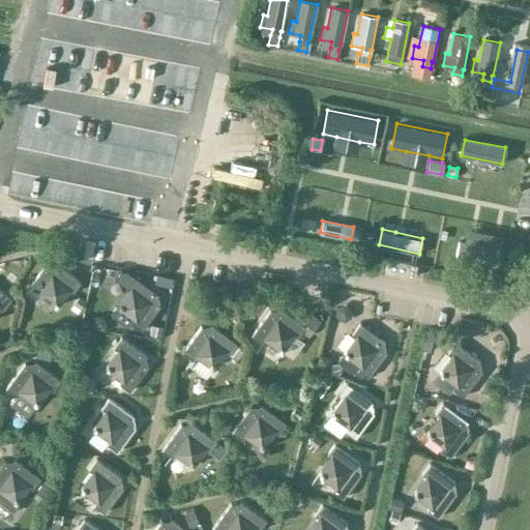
[(458,242),(455,257),(496,264),(499,249),(466,243),(458,242)]
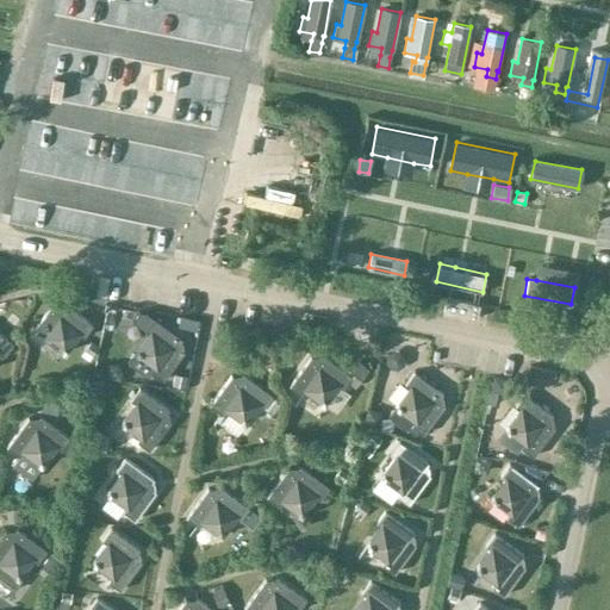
[(139,309),(145,294),(128,288),(123,302),(139,309)]
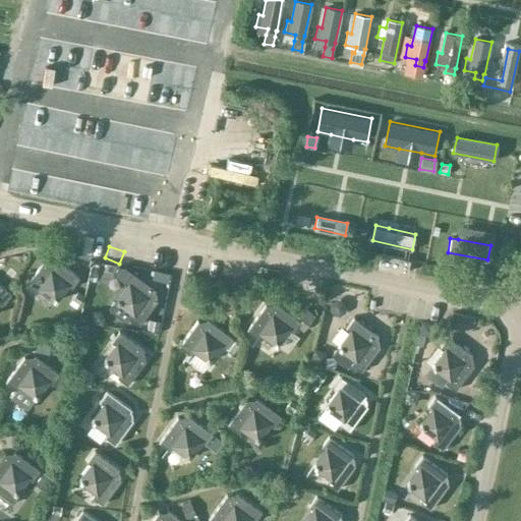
[(386,247),(383,259),(404,265),(407,252),(386,247)]
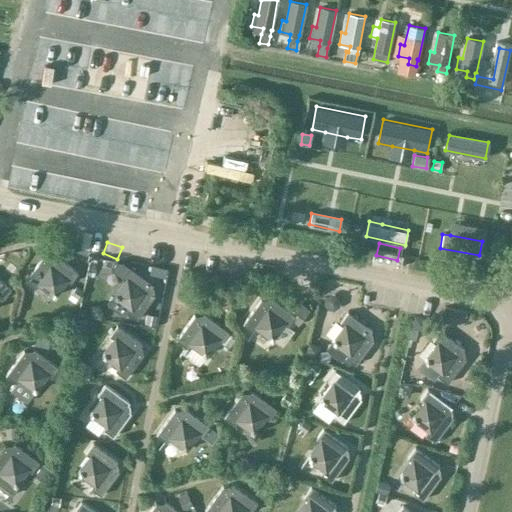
[(70,283),(78,273),(53,255),(51,258),(47,259),(43,256),(25,281),(35,288),(38,284),(54,296),(66,280),(70,283)]
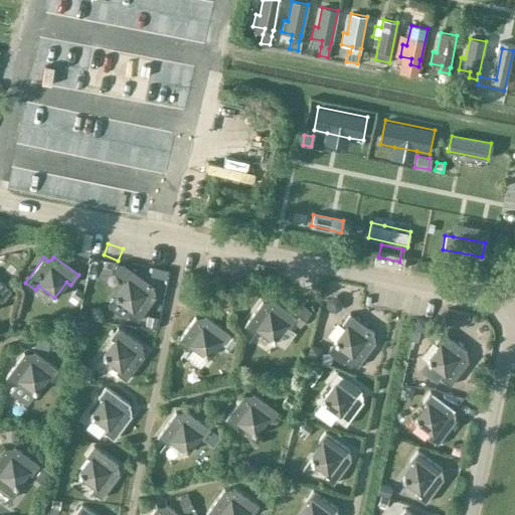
[(115,298),(109,306),(125,319),(128,315),(138,322),(156,297),(153,295),(152,291),(155,287),(130,269),(124,264),(119,264),(113,272),(123,279),(127,282),(115,298)]
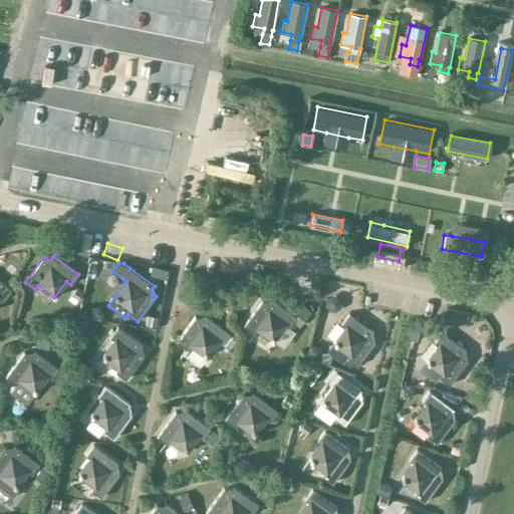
[(0,297),(3,300),(11,289),(0,281),(0,297)]
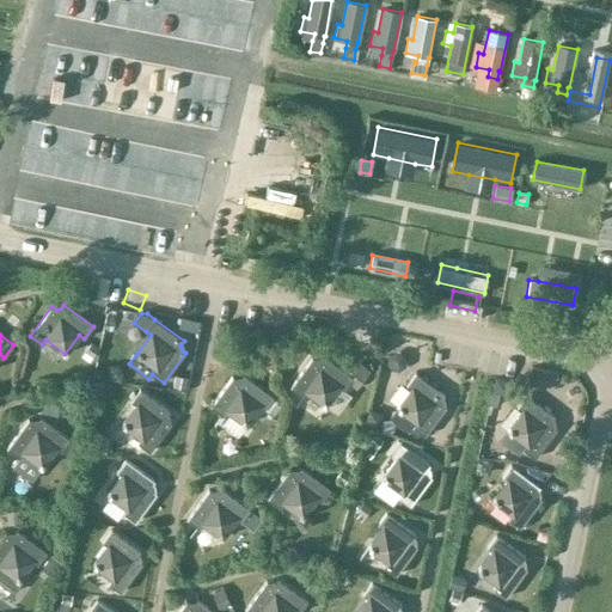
[(344,390),(349,384),(356,389),(369,369),(357,361),(350,371),(355,374),(353,378),(324,356),(320,360),(316,361),(312,359),(291,387),(303,396),(306,391),(325,405),(340,386),(344,390)]
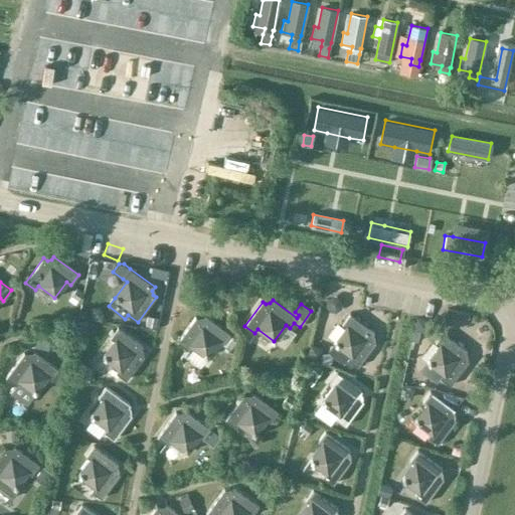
[(101,308),(95,307),(93,318),(103,320),(104,314),(101,308)]
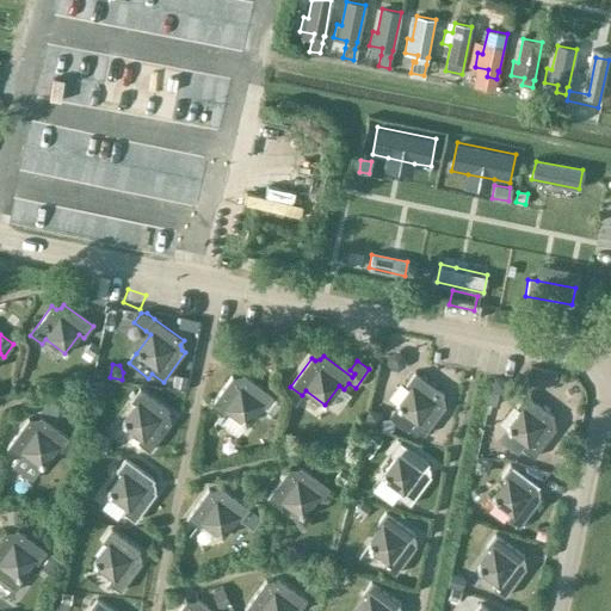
[(396,407),(389,418),(408,431),(412,426),(424,436),(445,407),(442,403),(440,399),(444,395),(415,372),(406,386),(411,389),(396,407)]
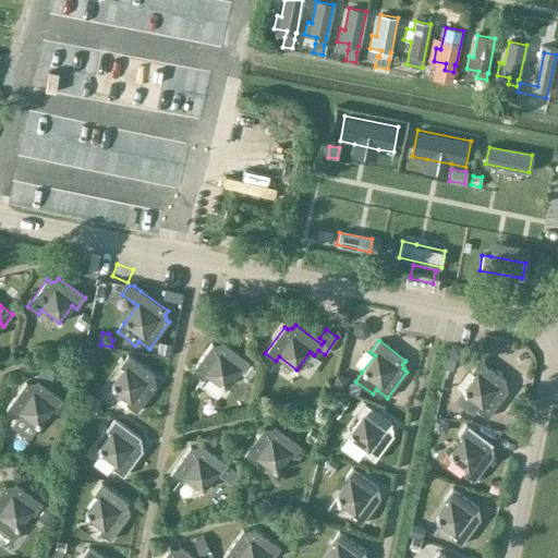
[(171,343),(160,341),(158,352),(169,354),(171,343)]
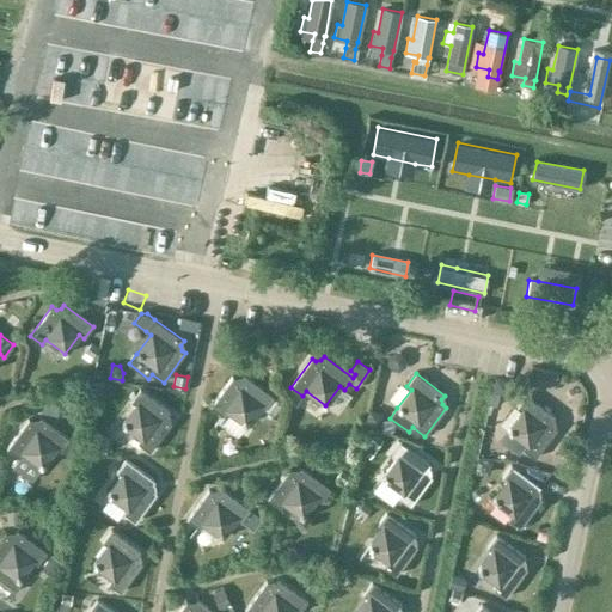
[(264,409),(273,397),(244,375),(242,380),(236,380),(232,378),(210,407),(222,416),(226,411),(245,424),(259,405),(264,409)]
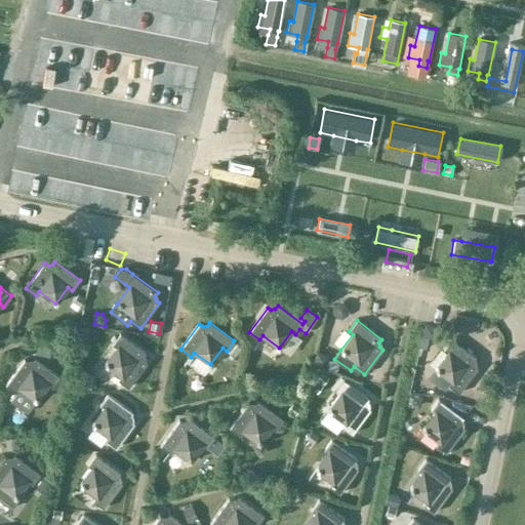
[(128,388),(147,363),(144,361),(143,357),(145,353),(120,334),(113,345),(117,348),(105,364),(120,376),(117,380),(128,388)]
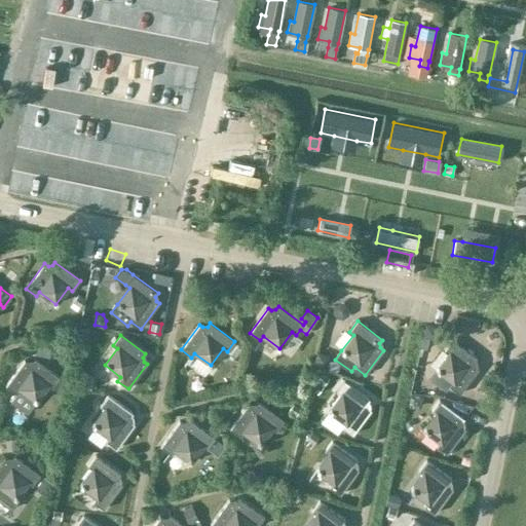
[(436,370),(429,379),(445,391),(449,386),(459,395),(479,369),(475,367),(475,363),(477,359),(452,340),(444,350),(448,353),(436,370)]
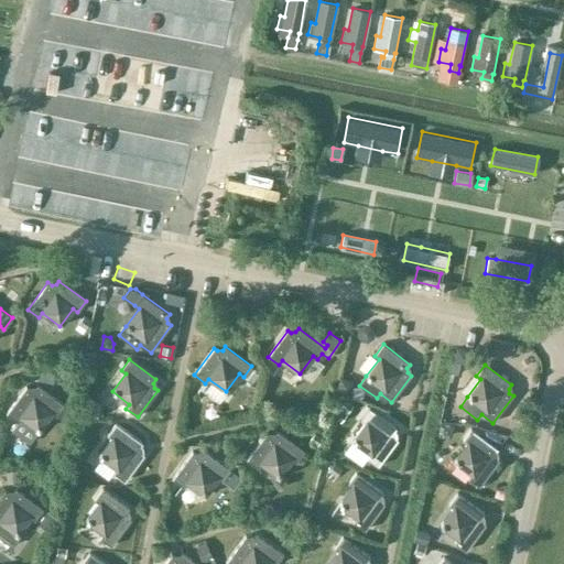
[(56,416),(64,405),(38,386),(34,389),(30,390),(26,387),(7,413),(18,422),(21,418),(39,431),(52,413),(56,416)]
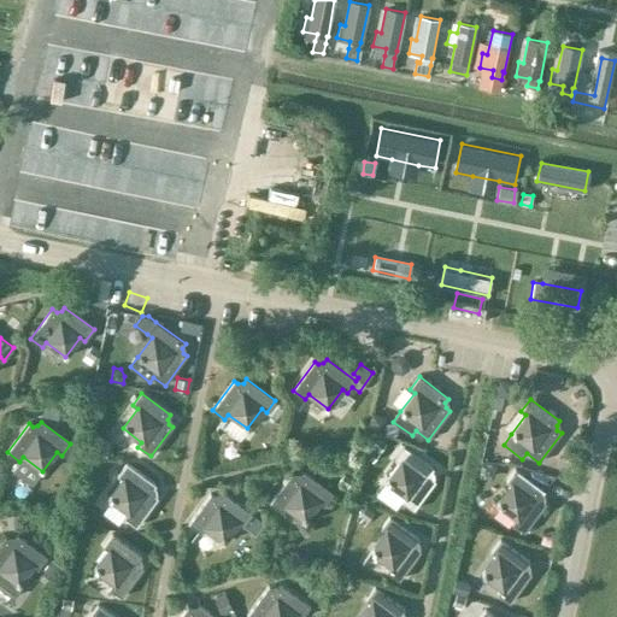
[(413,510),(435,481),(432,479),(430,474),(434,469),(405,447),(395,459),(400,463),(386,482),(405,497),(401,501),(413,510)]
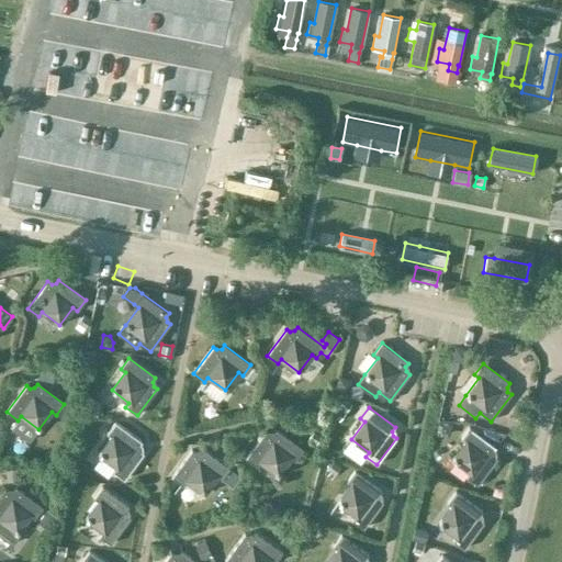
[(449,437),(451,423),(438,420),(436,435),(449,437)]
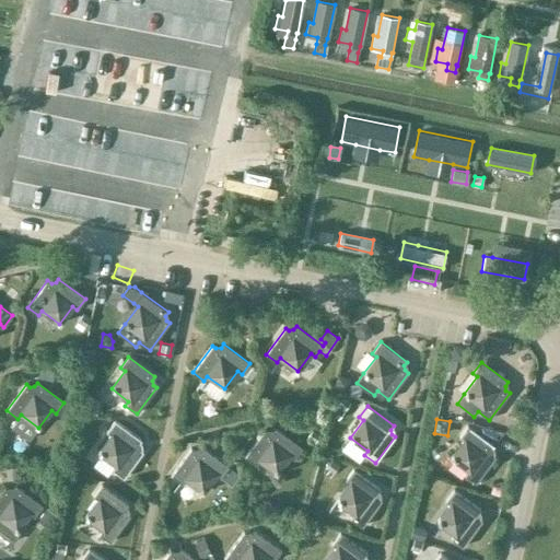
[(123,478),(143,452),(139,450),(139,444),(141,441),(115,421),(107,432),(112,435),(98,453),(115,466),(112,470),(123,478)]
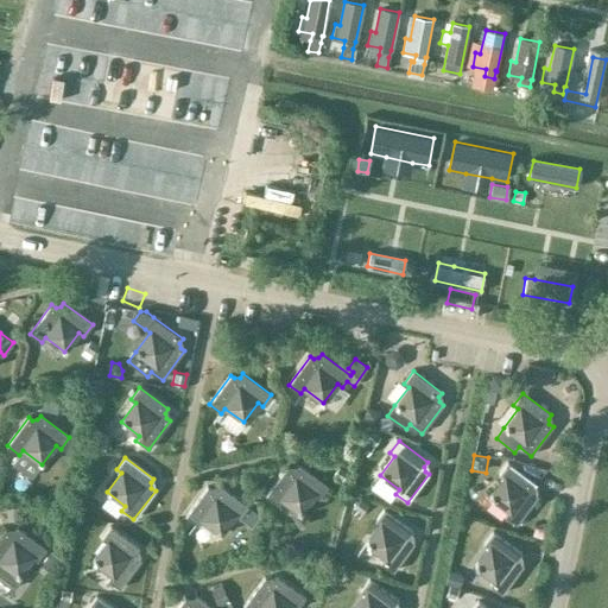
[(517,525),(538,496),(534,493),(533,488),(537,485),(508,462),(499,474),(504,477),(489,496),(508,511),(505,515),(517,525)]
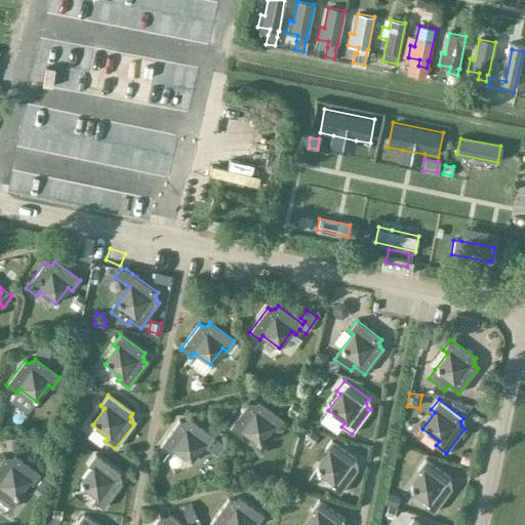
[(276,431),(283,420),(258,402),(255,405),(251,406),(248,403),(230,428),(240,436),(243,432),(259,444),(272,428),(276,431)]
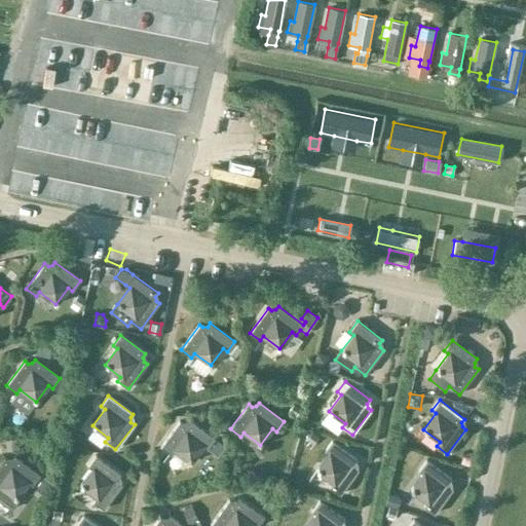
[(207,449),(215,439),(189,420),(187,423),(183,424),(179,421),(160,447),(171,454),(174,450),(190,462),(202,446),(207,449)]
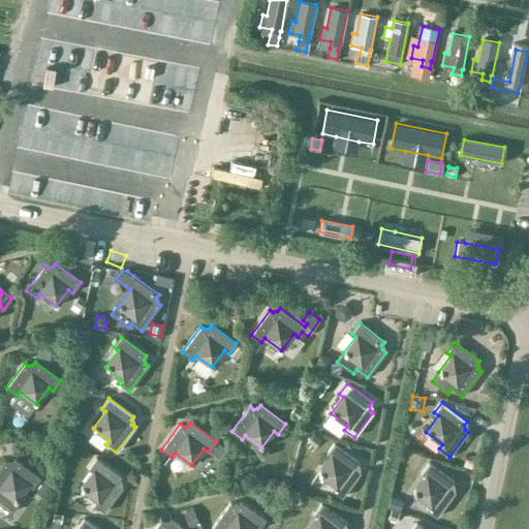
[(313,447),(319,439),(313,434),(307,441),(313,447)]
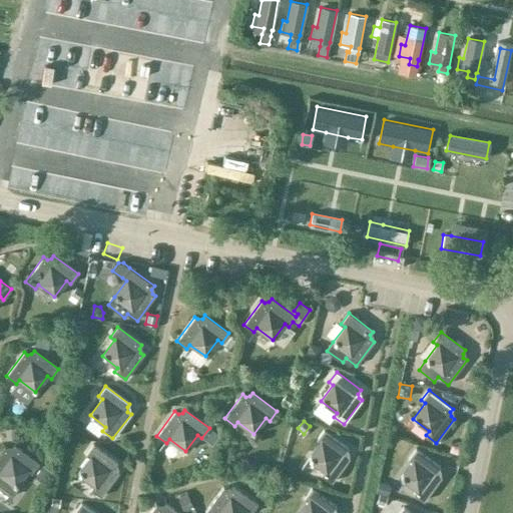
[(332,483),(350,459),(347,456),(346,452),(349,448),(325,430),(317,440),(321,443),(309,459),(325,471),(322,475),(332,483)]
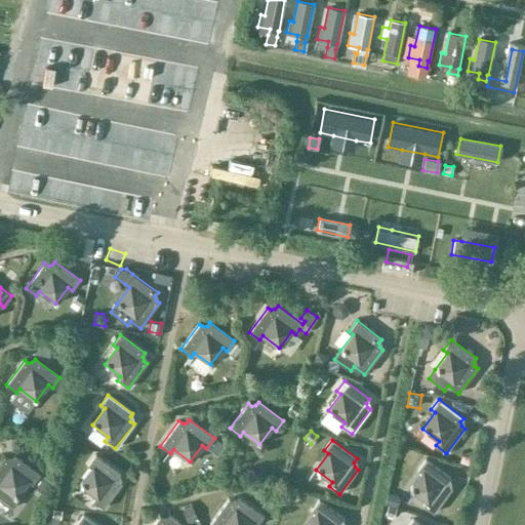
[(103,509),(122,484),(118,481),(118,477),(120,474),(95,454),(88,466),(92,469),(80,484),(95,496),(92,500),(103,509)]
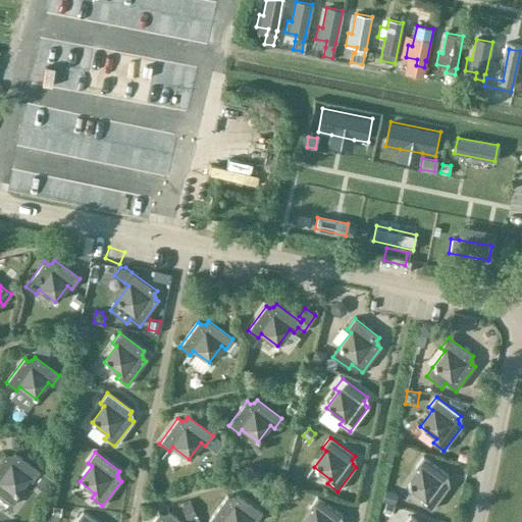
[(4,455),(0,460),(0,498),(10,506),(18,496),(16,494),(28,478),(32,481),(40,471),(14,453),(12,457),(8,457),(4,455)]
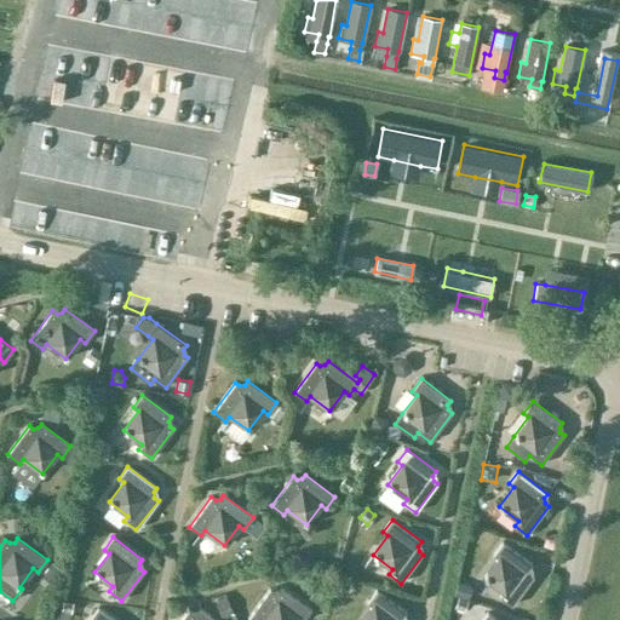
[(511,606),(534,577),(529,574),(529,568),(532,564),(503,543),(494,555),(499,558),(484,578),(503,592),(499,597),(511,606)]
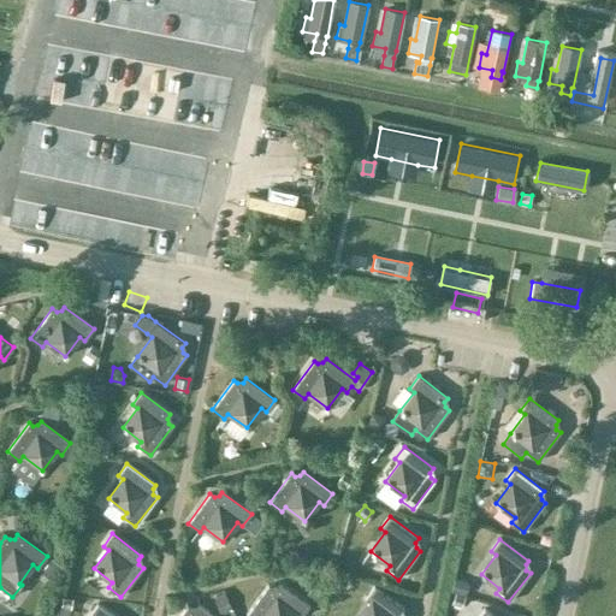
[(351,579),(343,574),(337,582),(345,588),(351,579)]
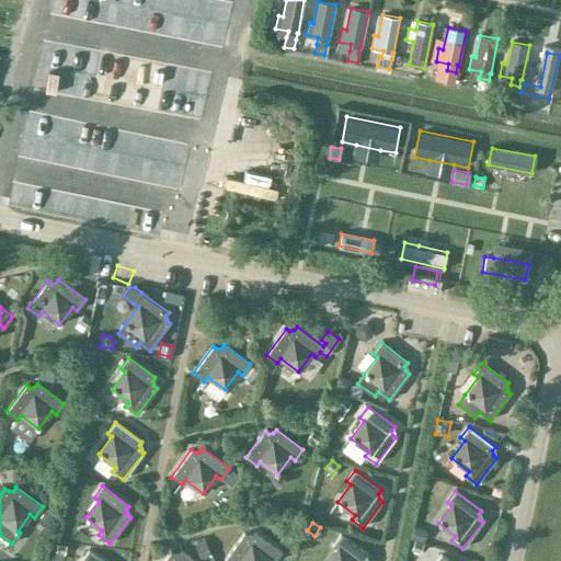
[(424,530),(412,526),(409,538),(421,541),(424,530)]
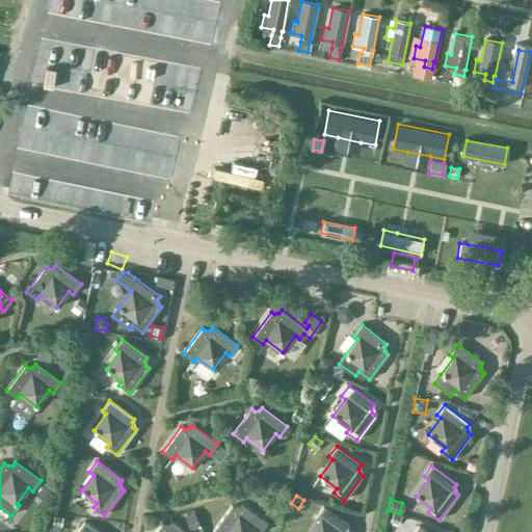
[(258,531),(260,531),(267,523),(242,504),(239,507),(235,508),(232,505),(213,531),(214,531),(254,531),(256,530),(258,531)]
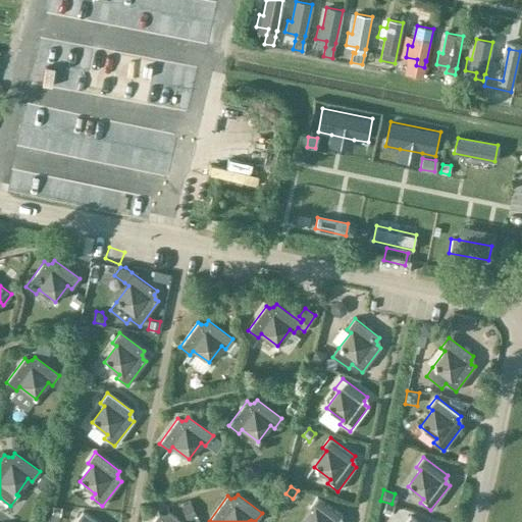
[(340,521),(340,519),(343,516),(317,497),(310,508),(314,511),(305,521),(340,521)]
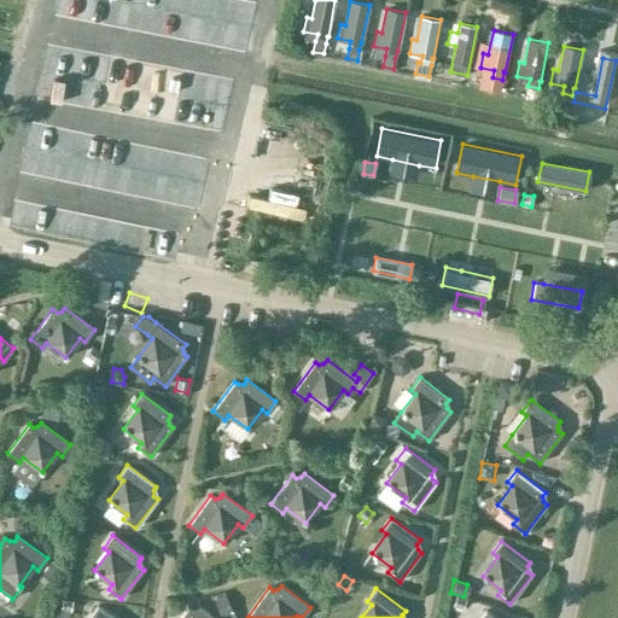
[(454,606),(462,608),(466,599),(456,595),(454,606)]
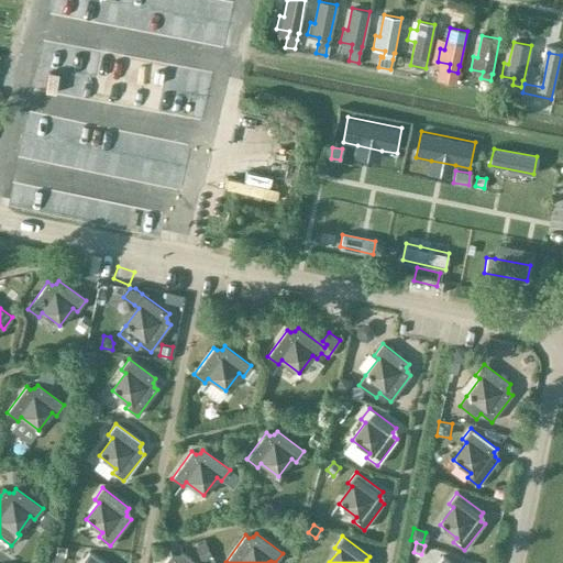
[(102,562),(89,552),(80,562),(102,562)]
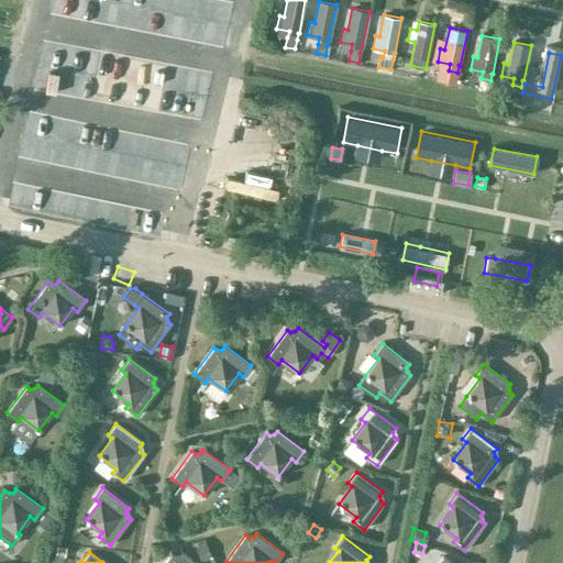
[(170,554),(164,562),(196,562),(183,552),(179,556),(175,556),(170,554)]
